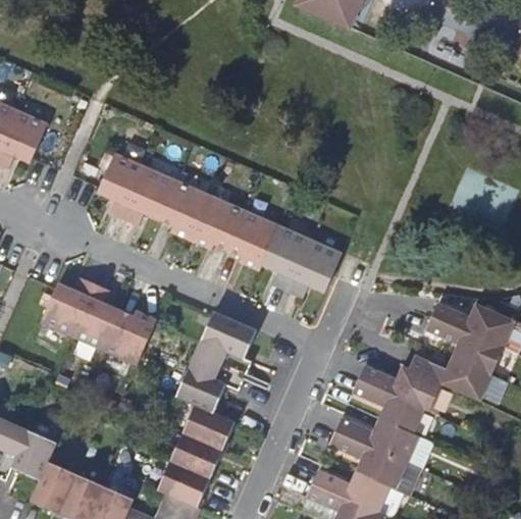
[(520,0),(300,0),(298,6),(348,28),(353,16),(360,0),(520,0)]
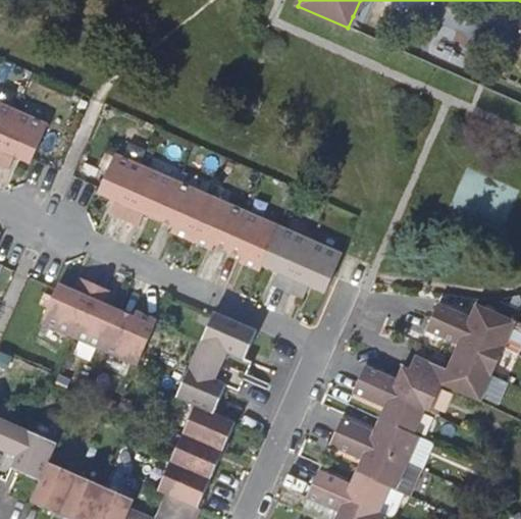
[(360,0),(353,16),(361,8),(368,0),(360,0)]
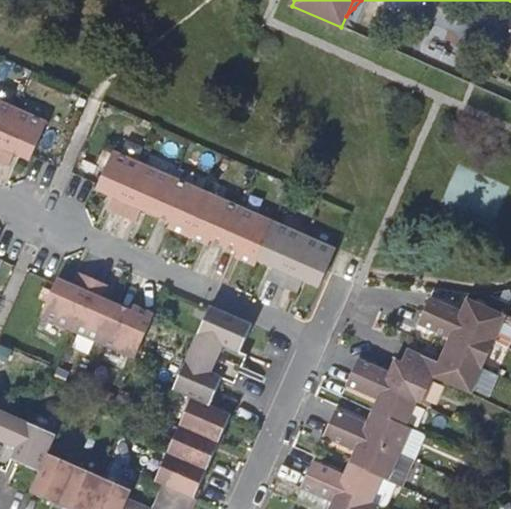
[(0,146),(16,110),(0,103),(0,146)]
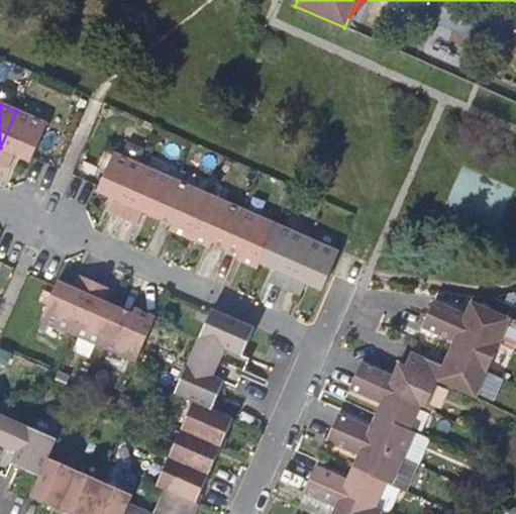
[(45,124),(16,111),(0,147),(0,165),(8,169),(12,158),(27,165),(45,124)]
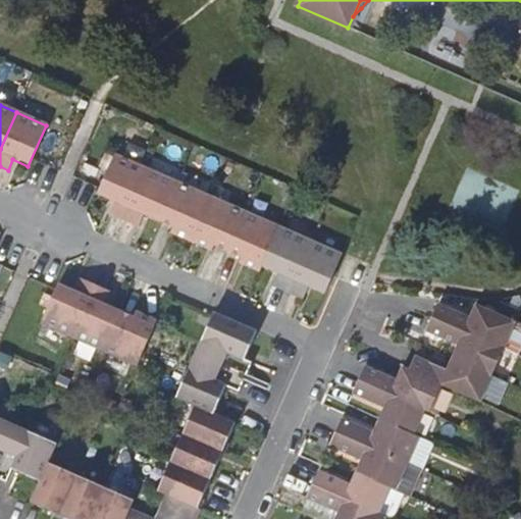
[(122,219),(145,168),(115,155),(97,196),(112,202),(108,212),(122,219)]
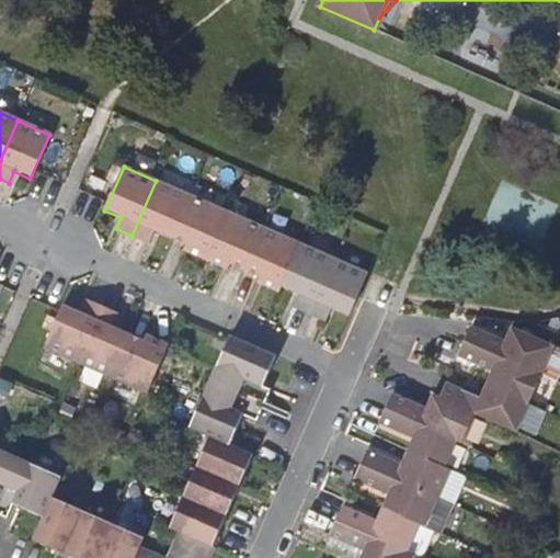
[(170,239),(189,195),(156,181),(132,236),(148,242),(153,231),(170,239)]
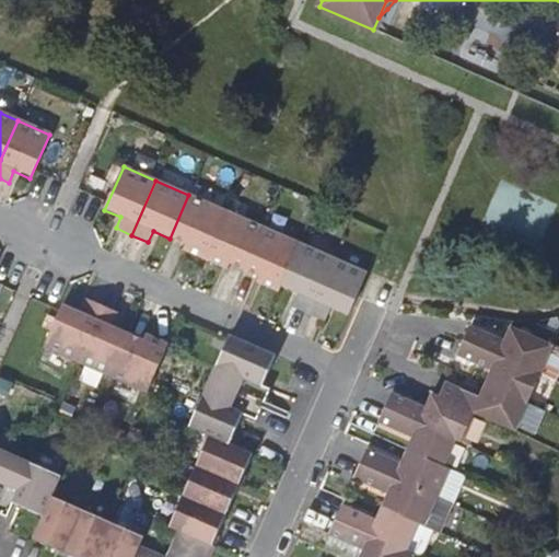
[(202,259),(223,209),(188,195),(170,239),(186,245),(183,251),(202,259)]
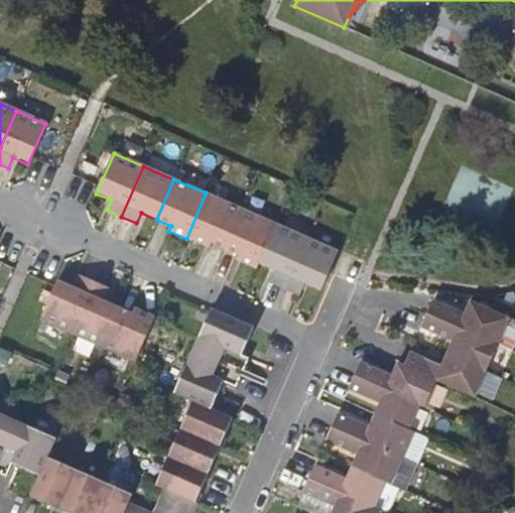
[(208,241),(221,247),(239,208),(206,193),(186,239),(205,247),(208,241)]
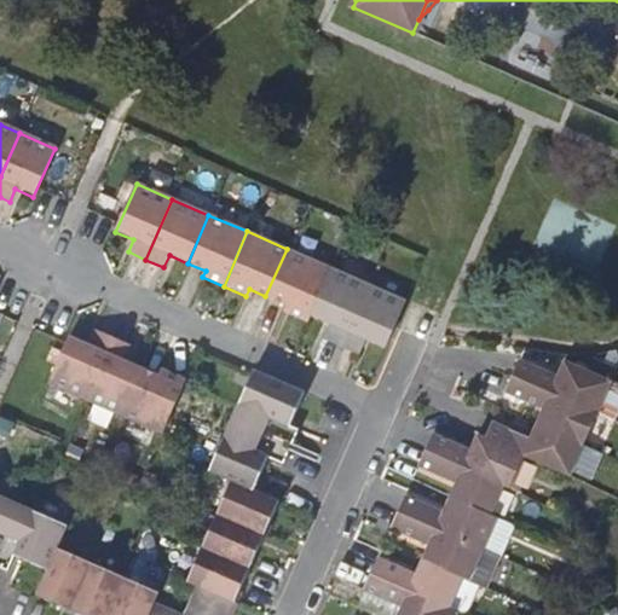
[(306,314),(327,266),(287,249),(265,296),(282,303),(279,311),(302,321),(306,314)]
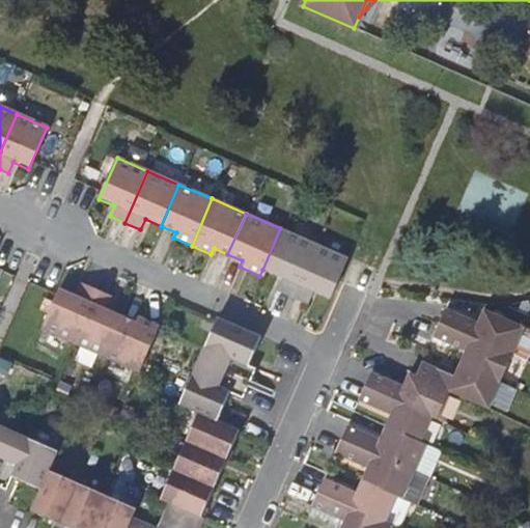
[(287,294),(311,242),(280,228),(262,270),(279,276),(274,288),(287,294)]
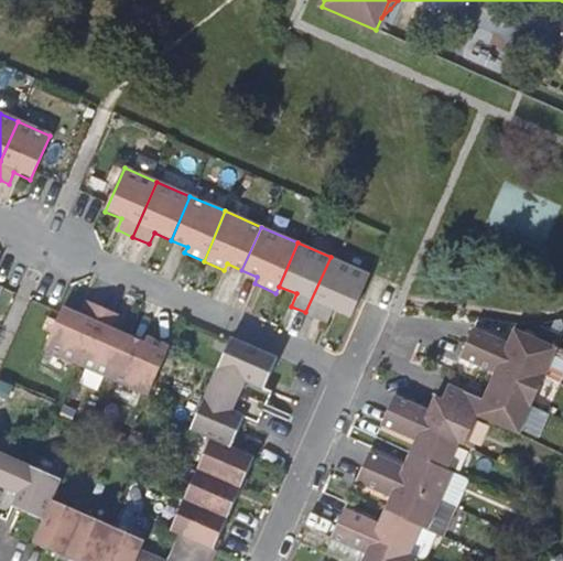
[(365,271),(331,257),(305,312),(322,319),(327,308),(345,315),(365,271)]
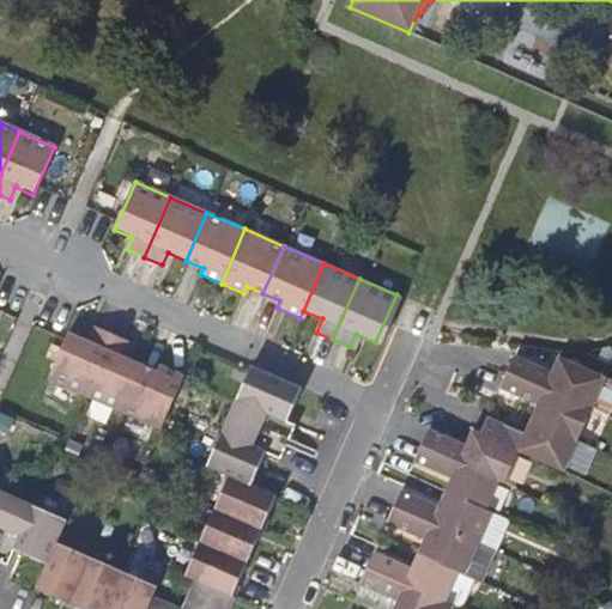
[(84,395),(110,336),(92,328),(86,341),(67,333),(47,379),(84,395)]
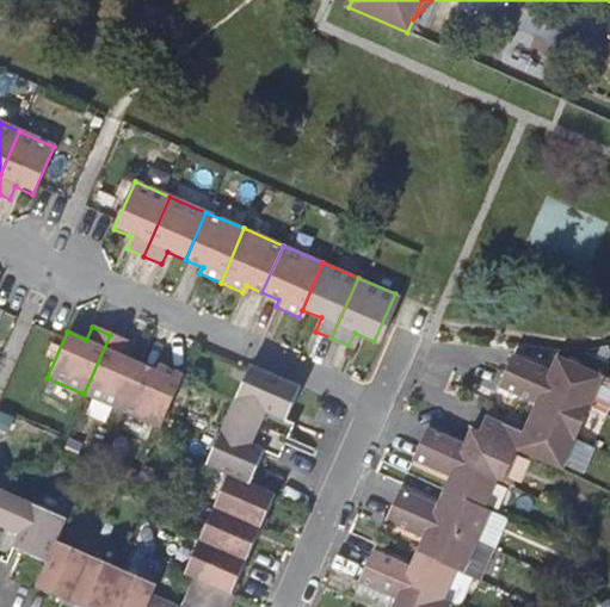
[(119,409),(140,364),(123,355),(128,342),(110,335),(84,394),(119,409)]
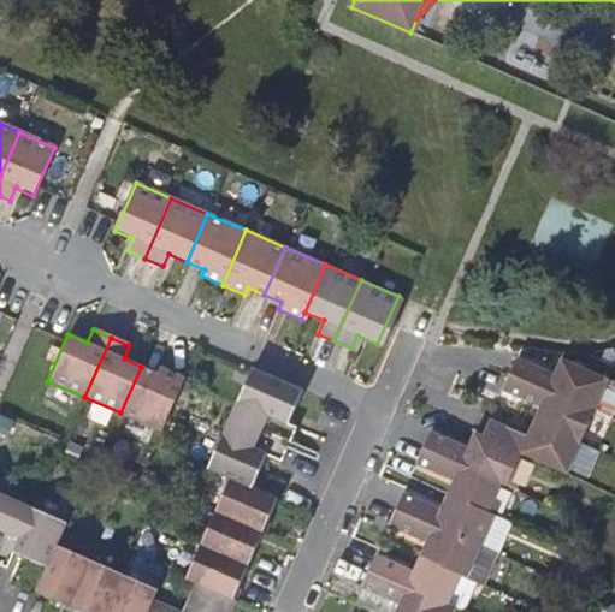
[(598,408),(611,375),(614,368),(614,361),(595,352),(589,364),(567,355),(560,373),(522,357),(521,357),(515,372),(598,408)]
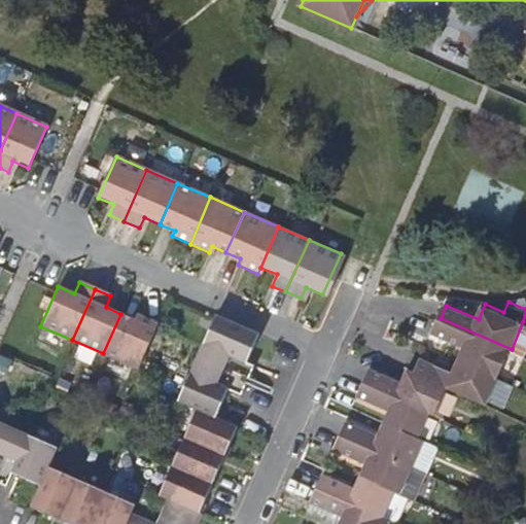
[(258,332),(214,313),(202,342),(205,344),(245,360),(258,332)]
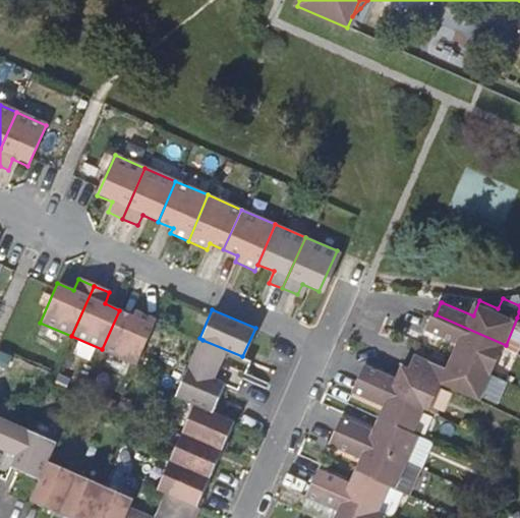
[(133,317),(119,310),(102,349),(135,363),(155,319),(136,310),(133,317)]
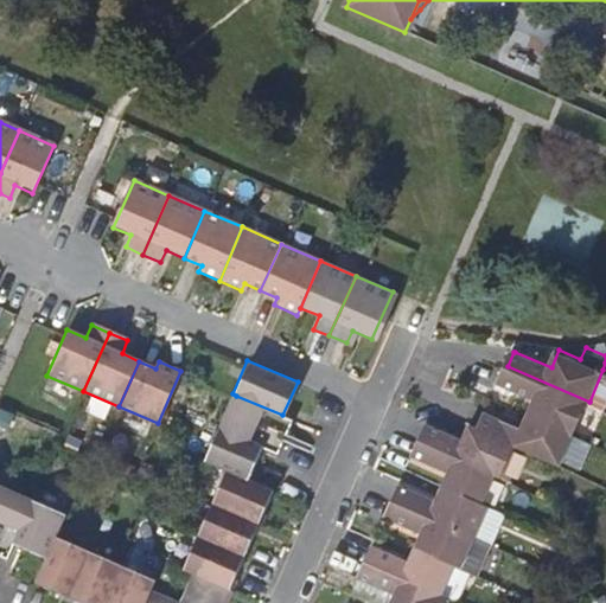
[(537,397),(531,412),(576,432),(589,402),(508,366),(502,382),(537,397)]
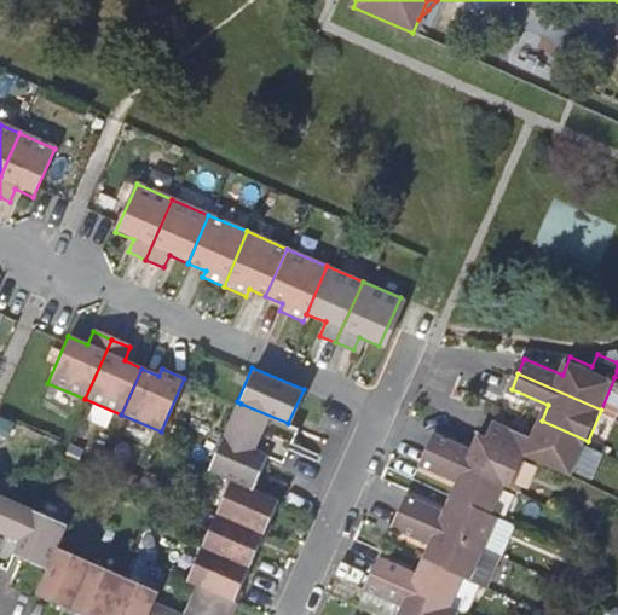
[(296,428),(288,423),(241,404),(226,436),(221,435),(206,470),(229,480),(250,488),(266,453),(282,460),(296,428)]
